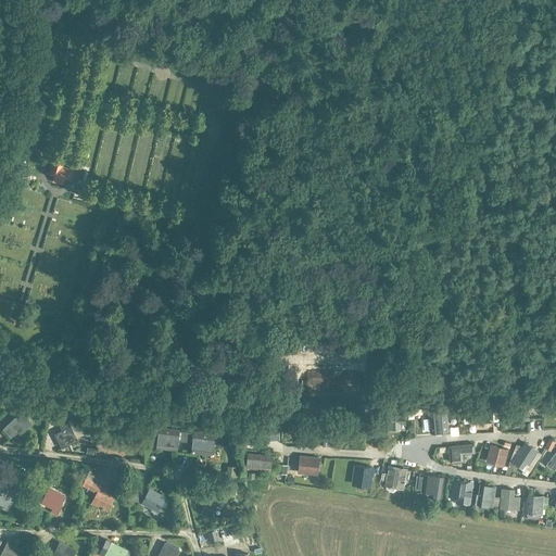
[(52,162),(49,174),(55,176),(53,182),(62,185),(64,178),(70,179),(72,169),(62,167),(62,165),(52,162)]
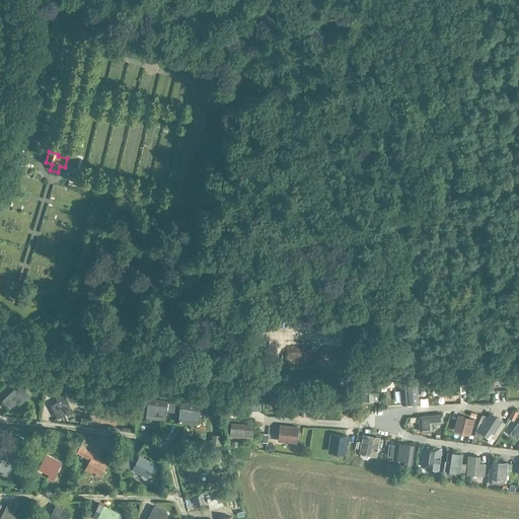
[(442,383),(438,383),(438,396),(460,395),(460,382),(458,382),(458,378),(454,378),(454,382),(442,382),(442,383)]
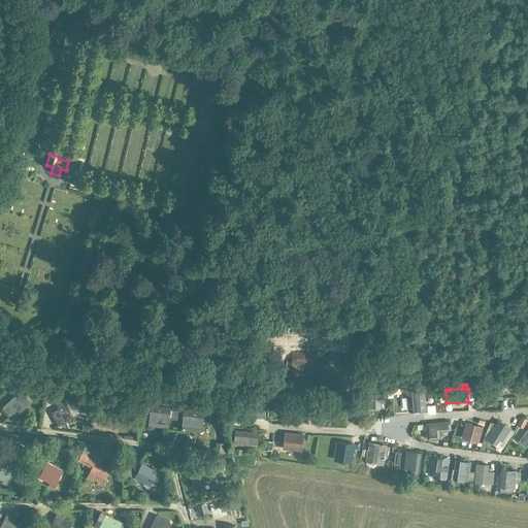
[(497,387),(482,387),(482,399),(491,398),(503,398),(503,393),(503,387),(497,387)]
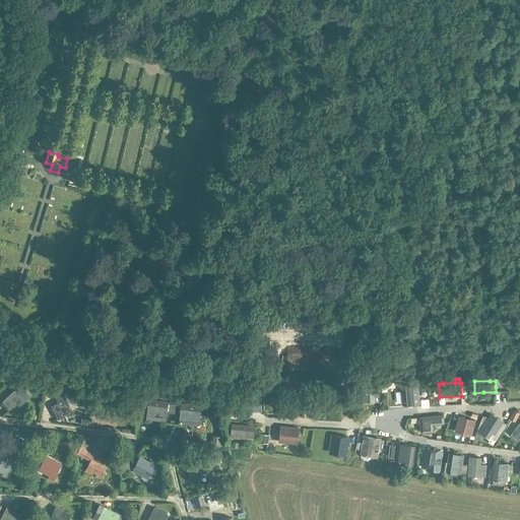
[(10,382),(4,389),(8,392),(14,386),(10,382)]
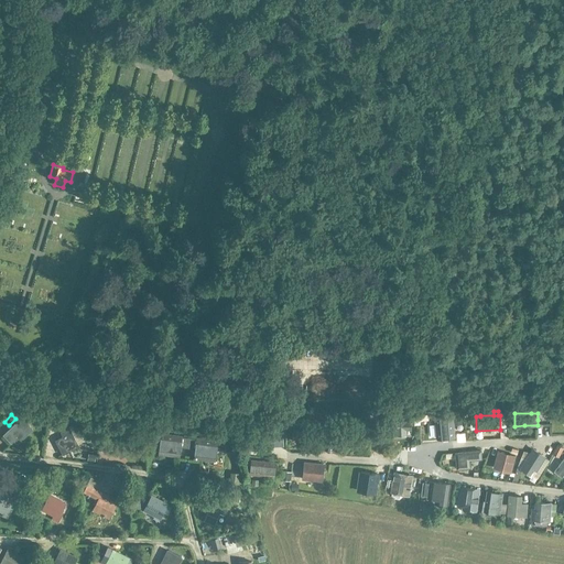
[(454,437),(453,415),(436,416),(437,438),(454,437)]
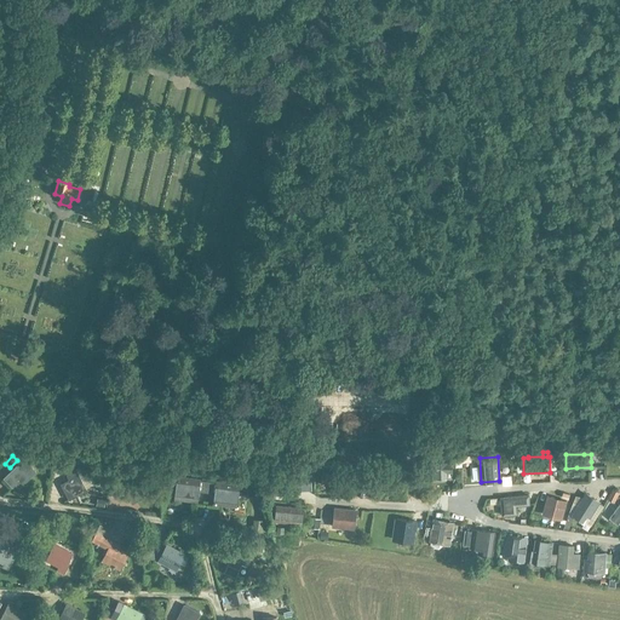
[(422,463),(422,472),(429,472),(435,472),(435,477),(447,476),(447,474),(452,474),(452,463),(436,463),(436,461),(436,459),(422,459),(422,461),(422,463)]
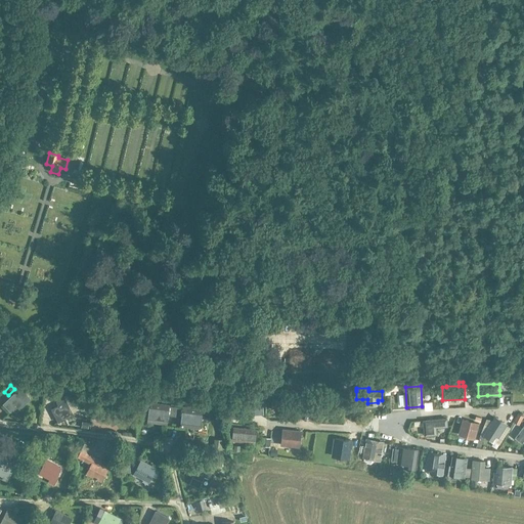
[(18,391),(4,404),(10,411),(16,406),(18,409),(30,399),(23,391),(20,393),(18,391)]
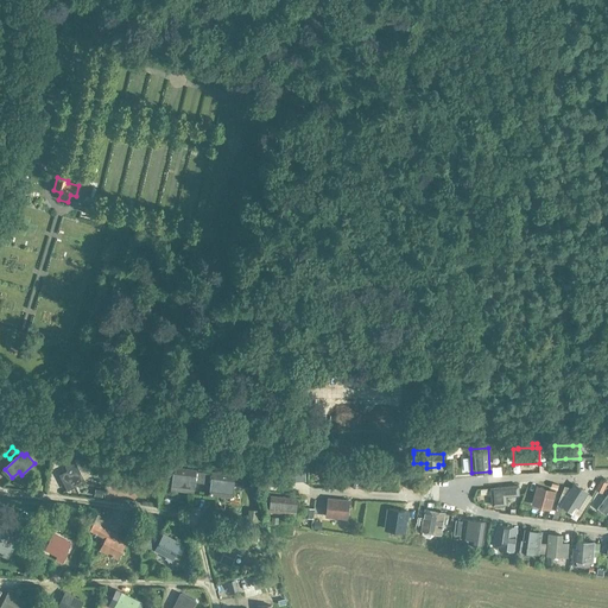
[(67,473),(59,476),(65,488),(63,488),(65,492),(77,486),(86,482),(77,467),(76,468),(74,463),(64,468),(67,473)]
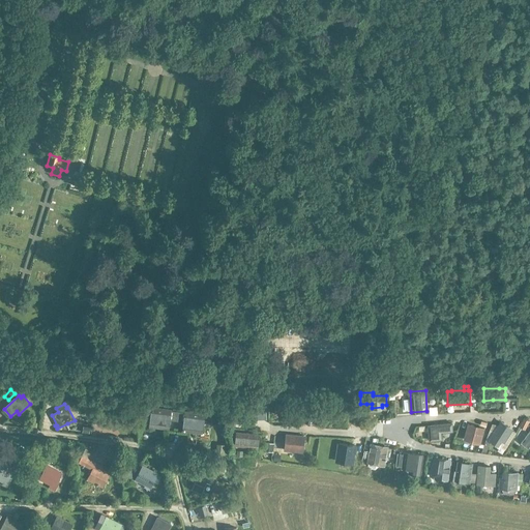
[(265,418),(265,404),(227,406),(227,419),(265,418)]
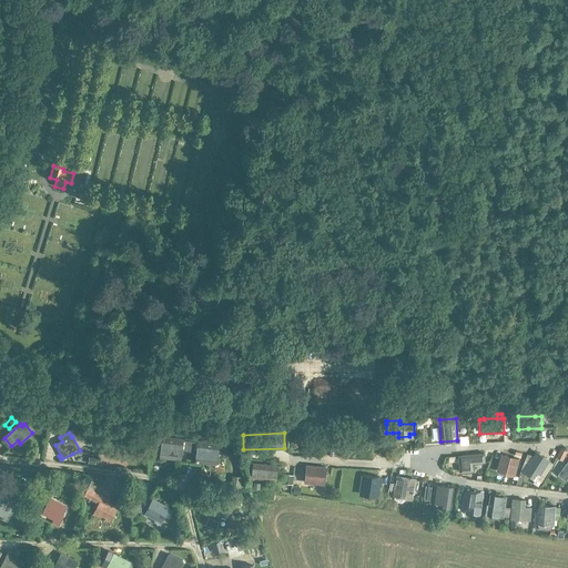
[(190,454),(191,443),(183,442),(183,440),(163,438),(161,458),(181,460),(182,453),(190,454)]
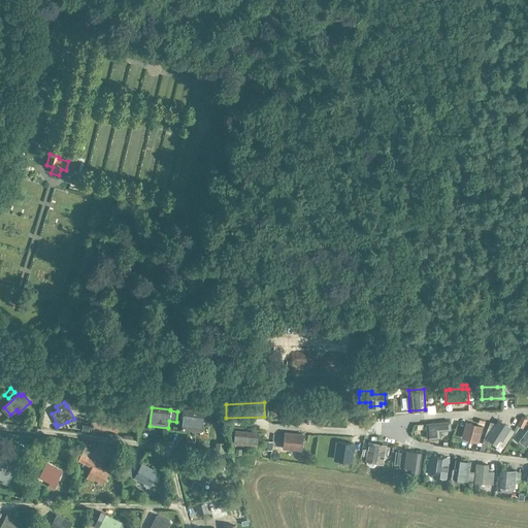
[(117,411),(102,419),(106,428),(110,426),(112,430),(123,424),(117,411)]
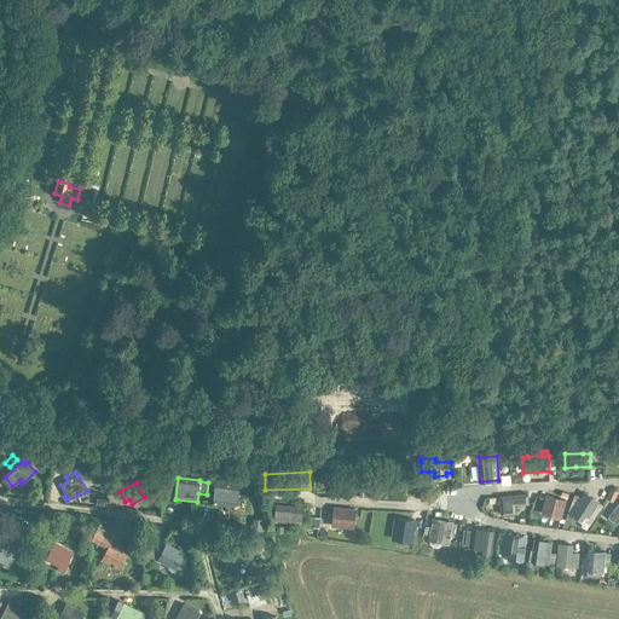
[(218,484),(208,482),(207,495),(217,496),(215,504),(236,507),(238,486),(218,482),(218,484)]
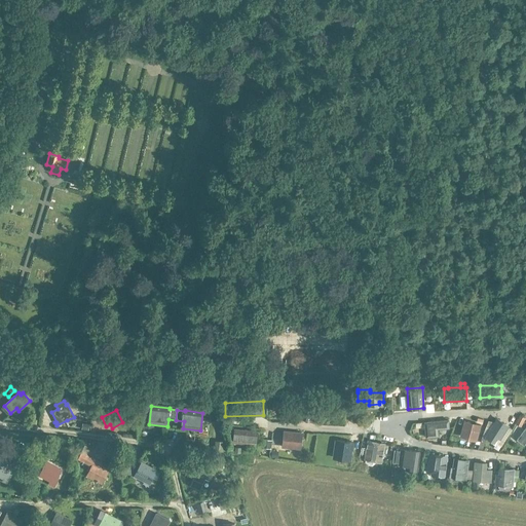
[(521,426),(525,417),(520,415),(516,423),(521,426)]
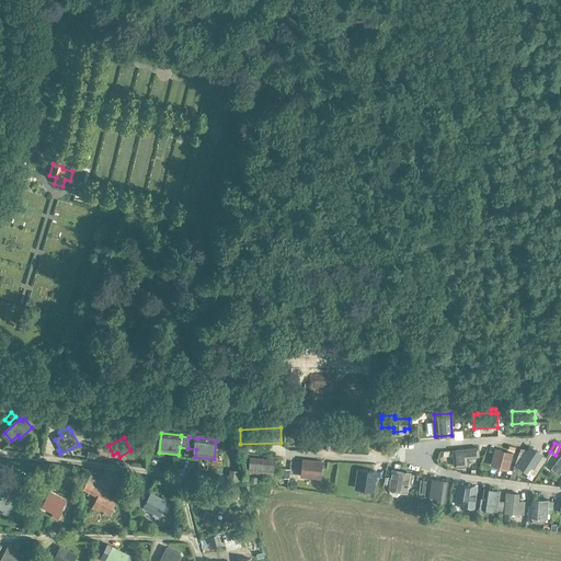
[(530,446),(517,467),(528,473),(531,468),(535,470),(545,454),(530,446)]
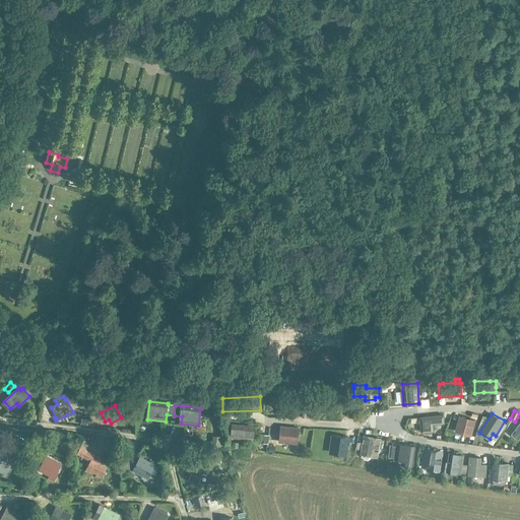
[(444,415),(421,417),(423,432),(434,431),(434,424),(445,423),(444,415)]
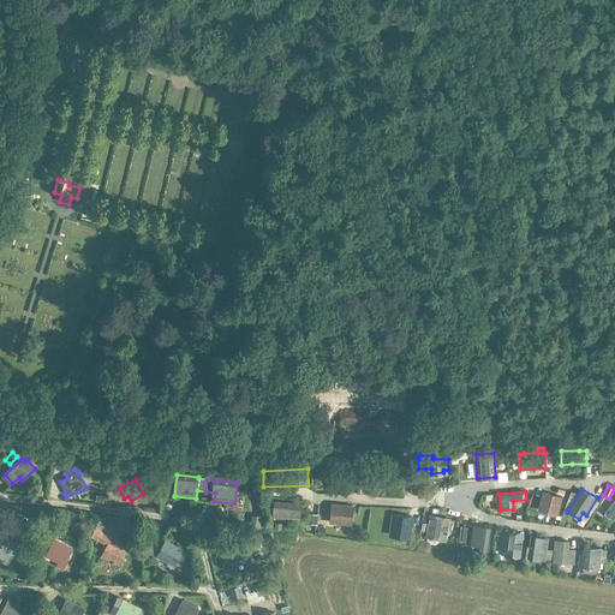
[(545,491),(543,491),(538,509),(557,515),(563,496),(545,491)]
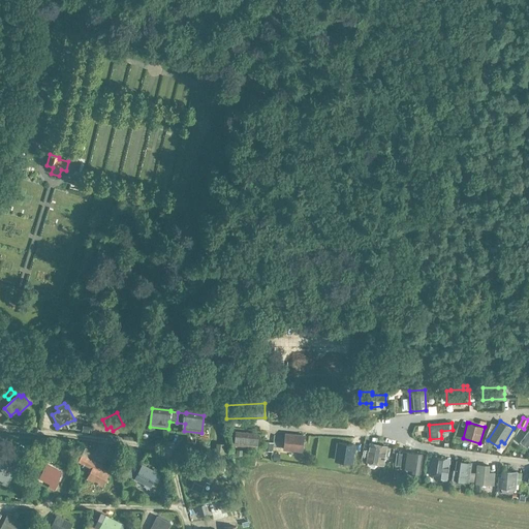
[(528,430),(520,442),(527,448),(528,445),(528,430)]
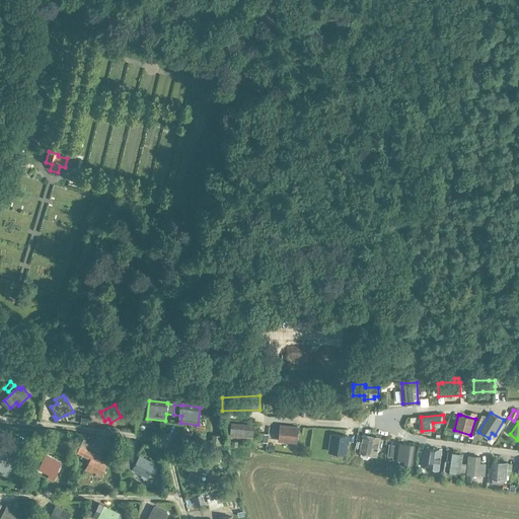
[(229,432),(228,437),(251,439),(252,426),(232,423),(231,432),(229,432)]
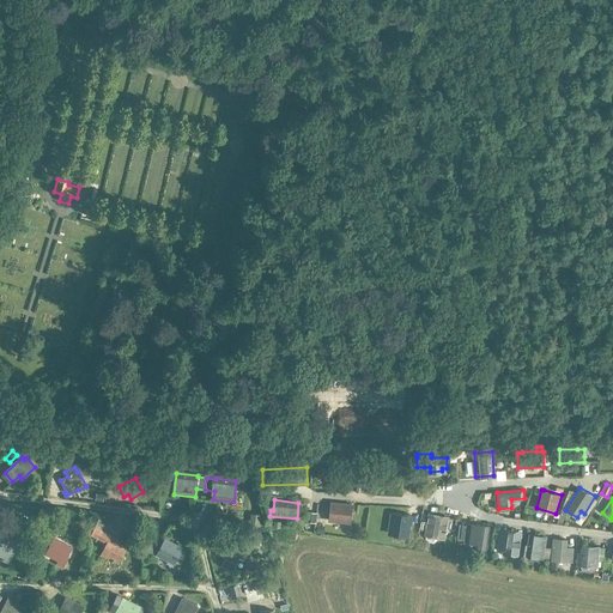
[(331,502),(328,521),(349,522),(350,511),(353,511),(354,505),(331,502)]
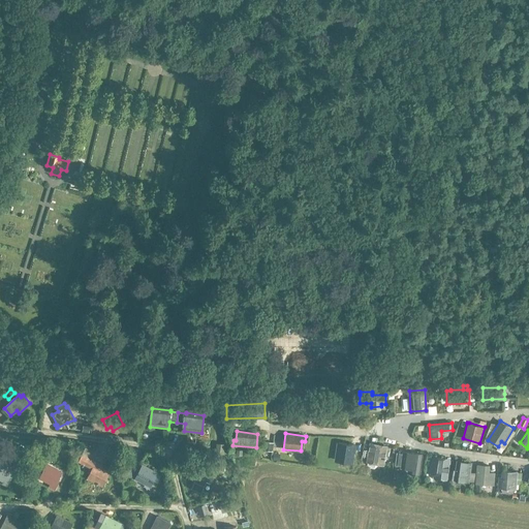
[(338,445),(336,460),(353,463),(354,454),(355,444),(348,443),(348,446),(338,445)]
